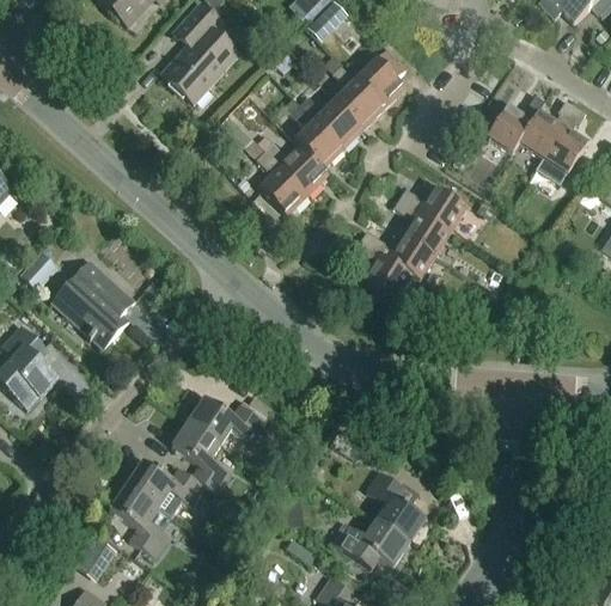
[(97,0),(127,28),(152,0),(157,0),(160,2),(162,0),(97,0)]
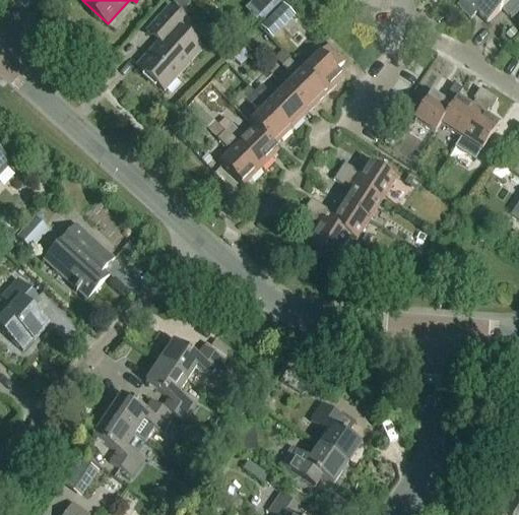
[(193,1),(192,0),(174,0),(185,10),(193,1)]
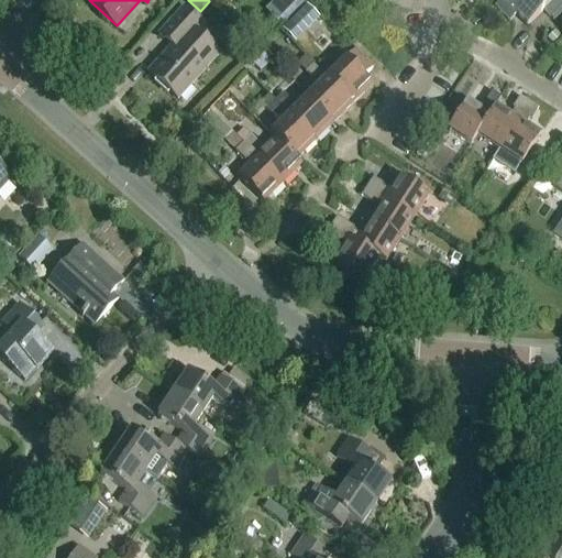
[(499,0),(496,3),(503,11),(514,0),(499,0)]
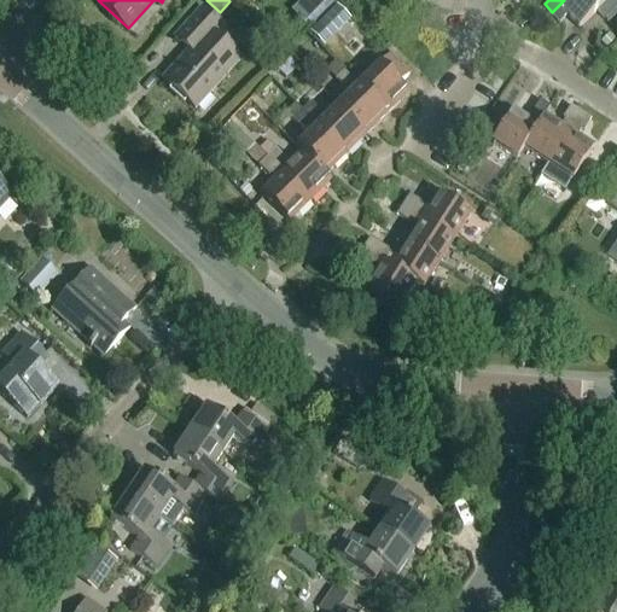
[(564,0),(552,12),(560,21),(568,12),(580,25),(598,7),(609,18),(616,10),(616,0),(564,0)]
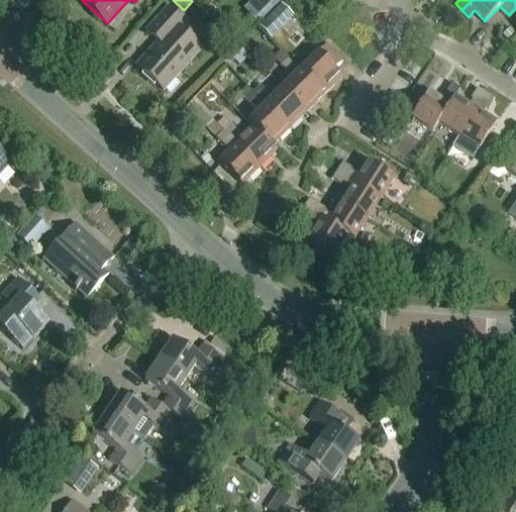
[(146,28),(159,39),(136,64),(164,88),(202,45),(181,27),(188,19),(170,3),(146,28)]
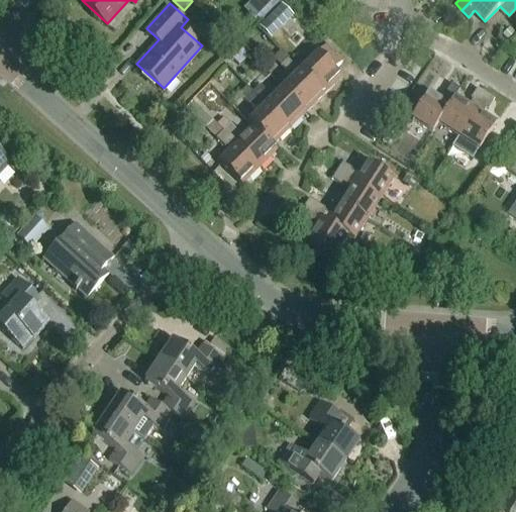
[(284,3),(273,13),(283,23),(293,12),(284,3)]
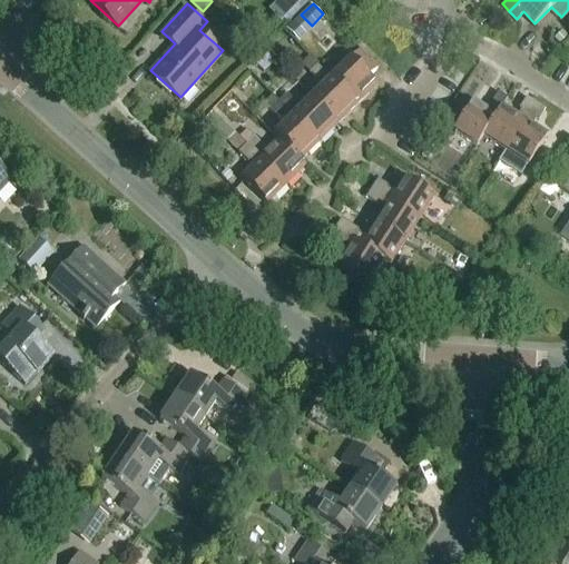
[(563,28),(555,36),(561,42),(568,35),(568,32),(563,28)]
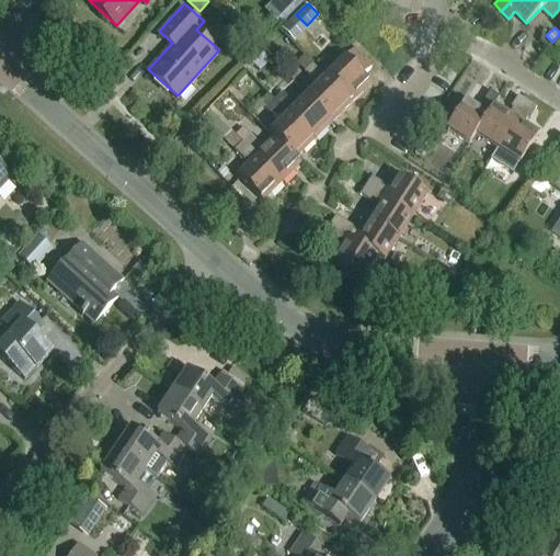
[(373,64),(355,46),(327,75),(352,101),(370,81),(363,74),(373,64)]
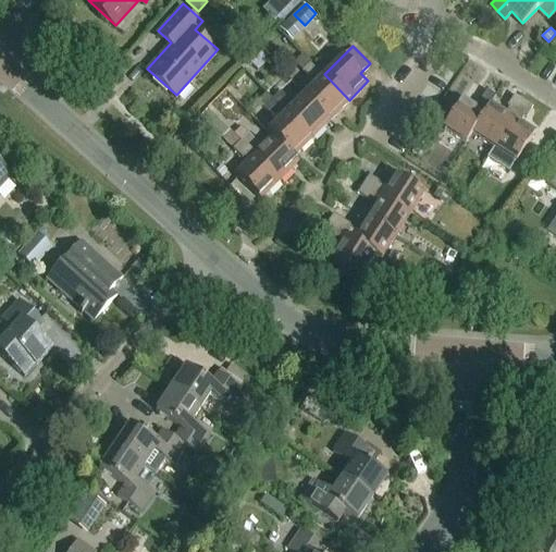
[(303,68),(310,60),(304,53),(296,61),(303,68)]
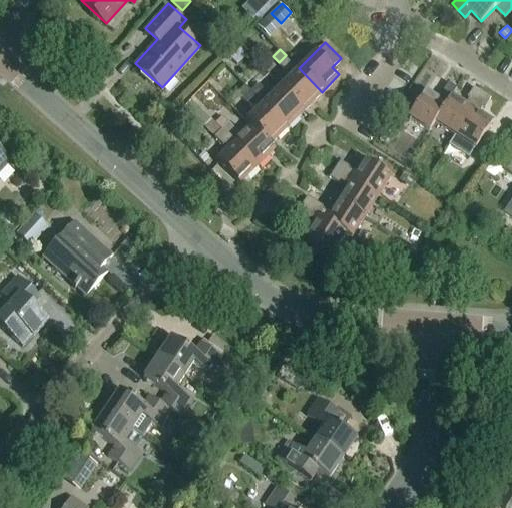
[(322,92),(299,68),(286,55),(279,62),(292,75),(282,85),(305,108),(322,92)]
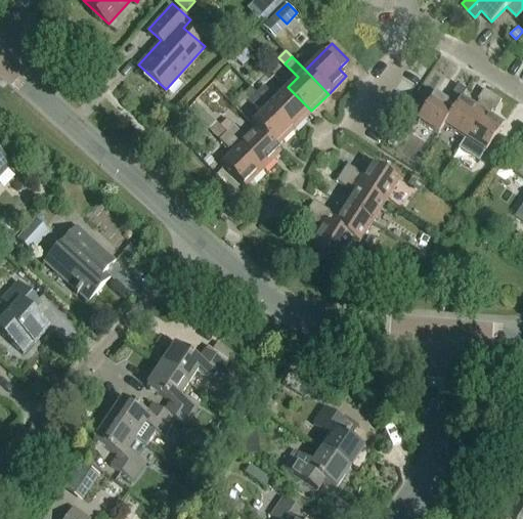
[(439,132),(444,123),(463,94),(467,87),(459,82),(448,97),(436,89),(418,118),(439,132)]
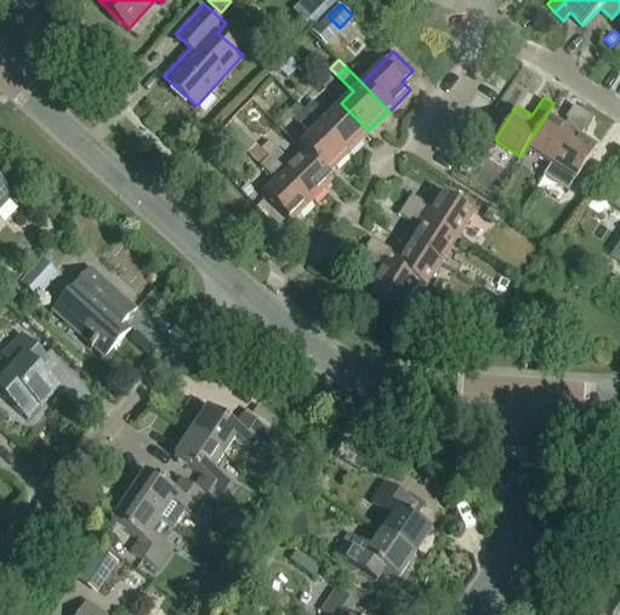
[(341,103),(329,114),(313,100),(305,108),(348,152),(369,131),(341,103)]
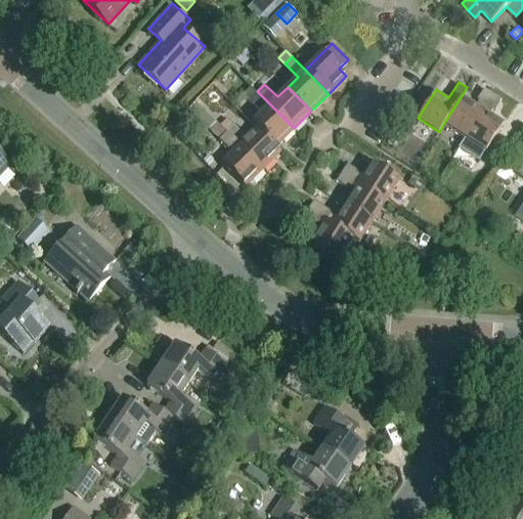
[(251,85),(244,92),(263,111),(252,122),(257,126),(276,145),(294,128),(257,91),(251,85)]
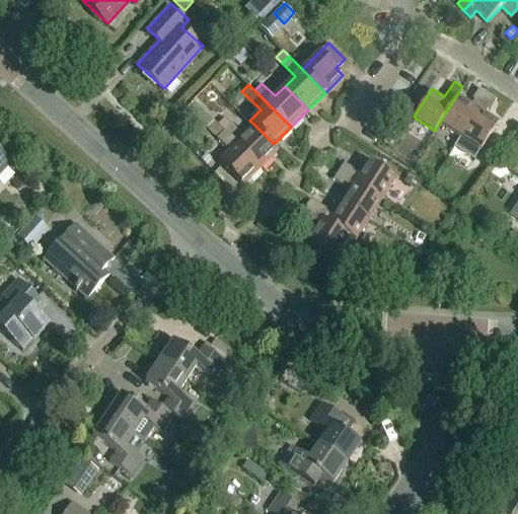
[(440,122),(460,135),(489,91),(479,85),(470,100),(458,93),(440,122)]
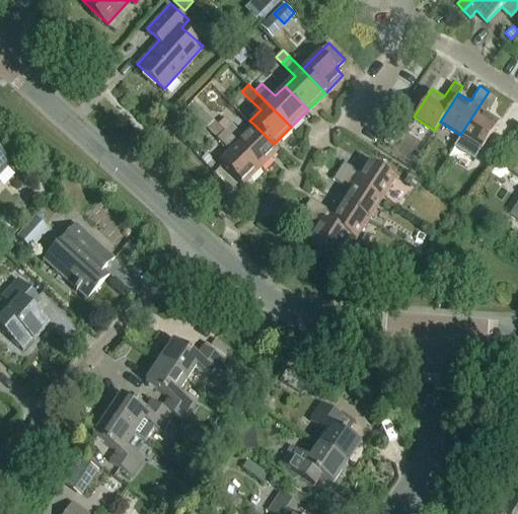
[(497,96),(489,91),(460,135),(482,148),(500,120),(488,112),(497,96)]
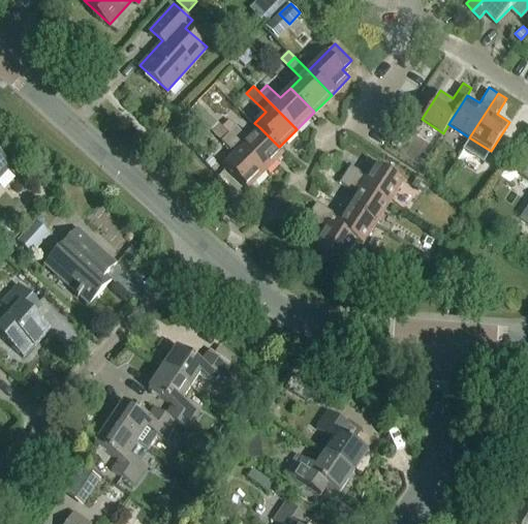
[(279,147),(259,127),(249,137),(237,124),(228,131),(267,170),(284,152),(279,147)]
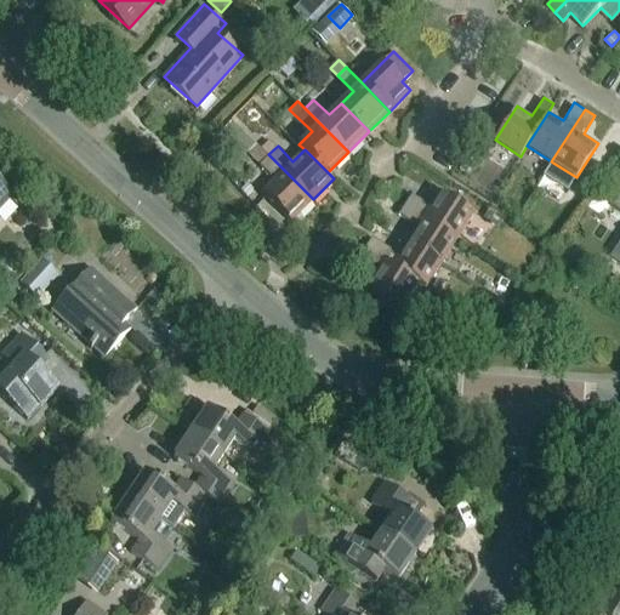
[(268,154),(260,163),(276,178),(263,191),(291,220),(313,199),(268,154)]
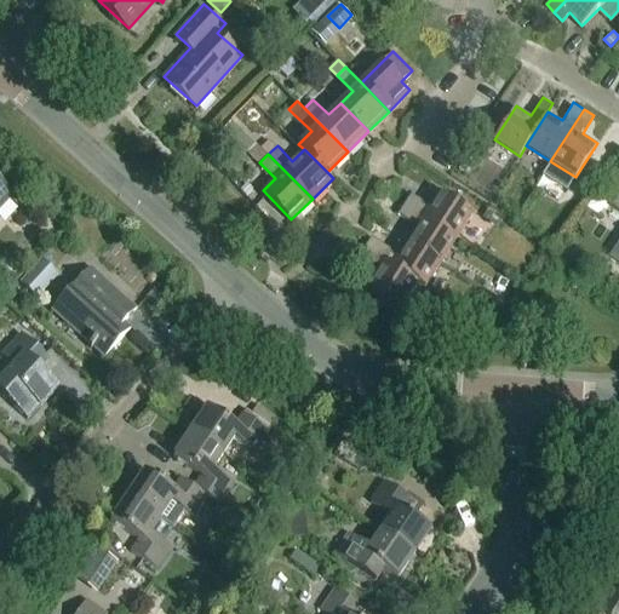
[(0,179),(0,205),(13,191),(0,179)]
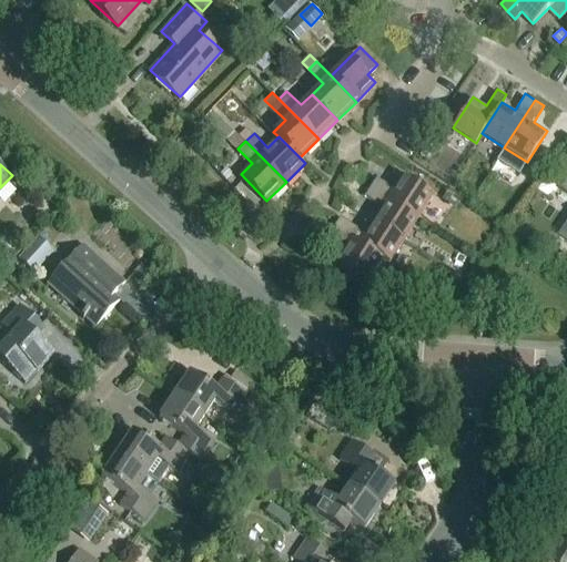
[(228,165),(221,171),(226,177),(233,171),(228,165)]
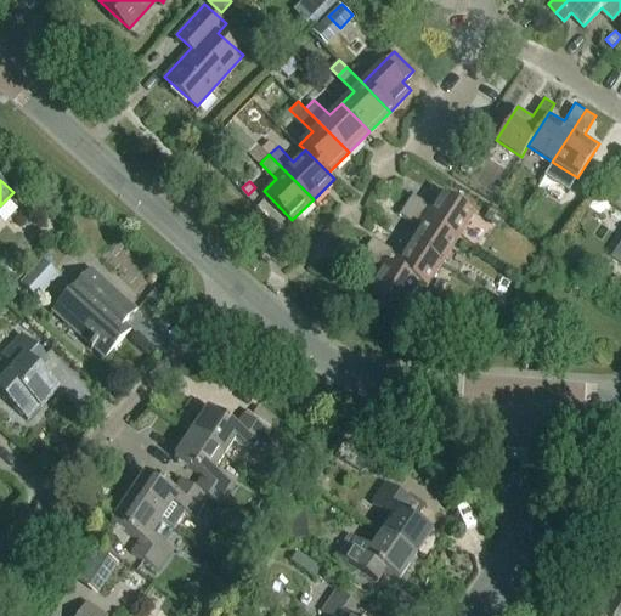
[(406,202),(458,236),(475,210),(441,188),(432,203),(413,192),(406,202)]
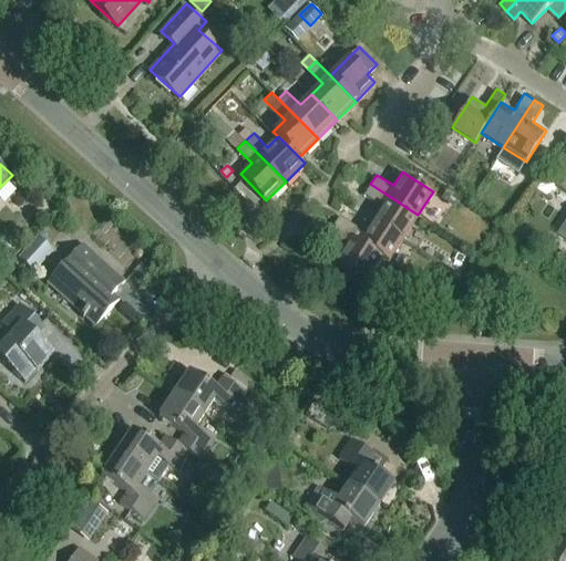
[(404,236),(418,215),(370,184),(364,194),(381,204),(373,216),(404,236)]
